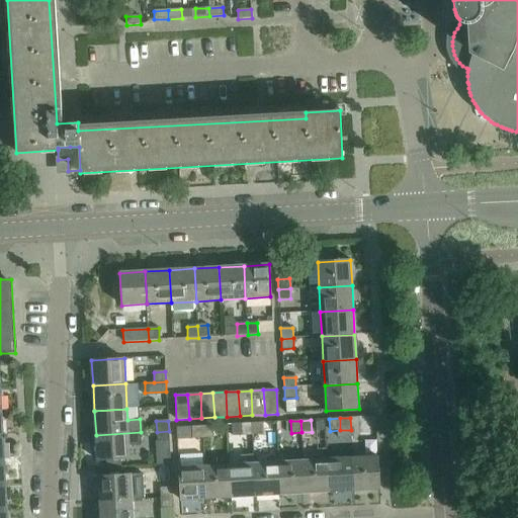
[(252,435),(251,423),(241,424),(241,436),(252,435)]
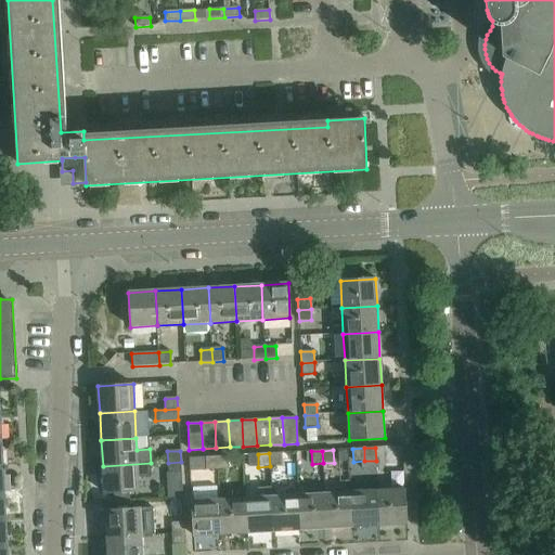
[(280,453),(269,453),(270,466),(281,466),(280,453)]
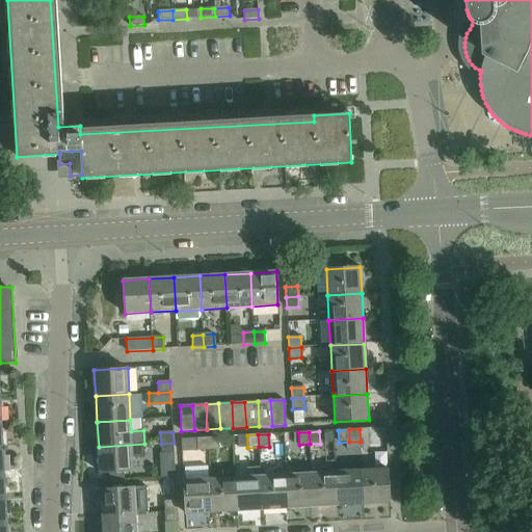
[(208,450),(207,437),(196,439),(197,451),(208,450)]
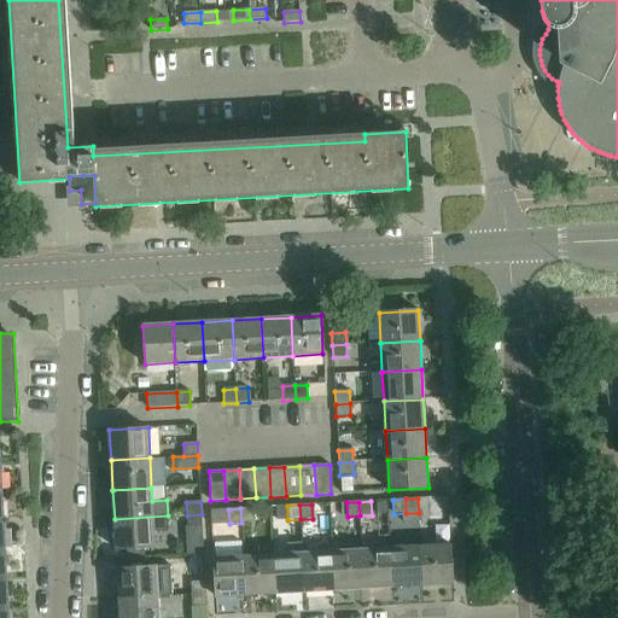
[(254,508),(240,508),(242,523),(254,522),(254,508)]
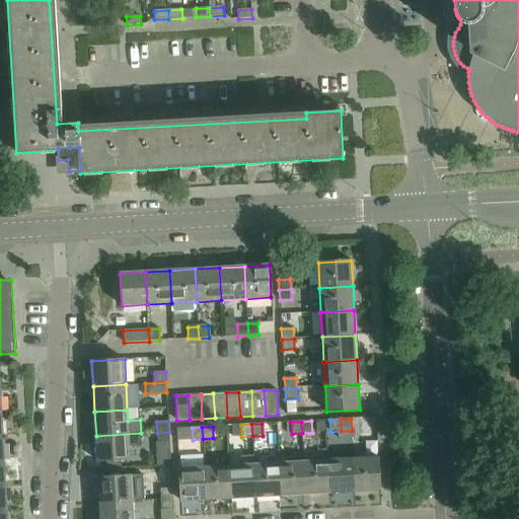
[(169,432),(157,433),(158,443),(169,442),(169,432)]
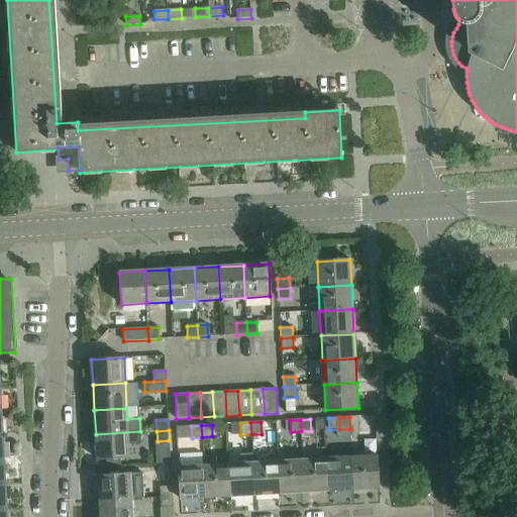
[(140,431),(96,434),(97,459),(129,457),(129,445),(140,444),(140,431)]
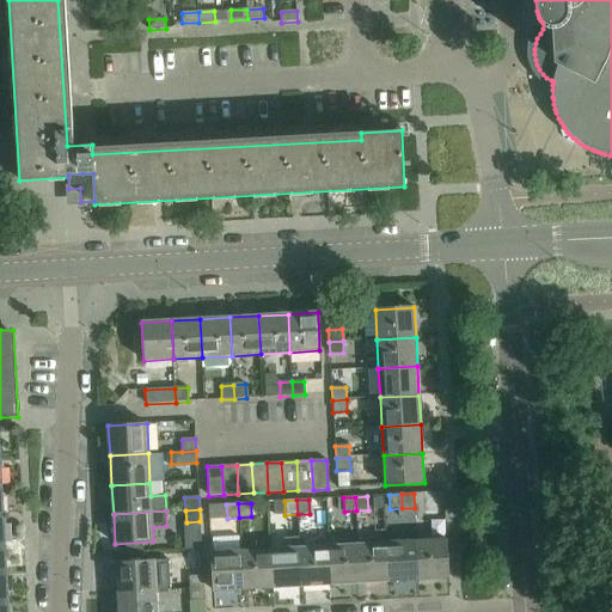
[(446,539),(416,542),(418,580),(448,577),(446,539)]
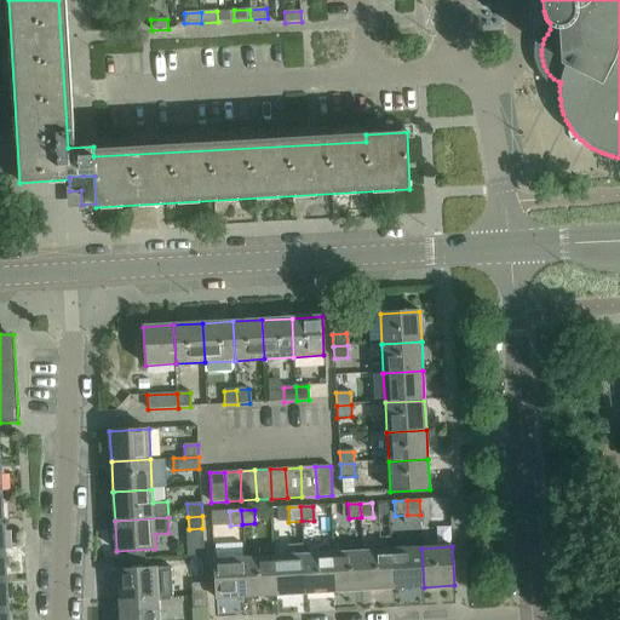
[(422,549),(392,550),(395,589),(424,587),(422,549)]
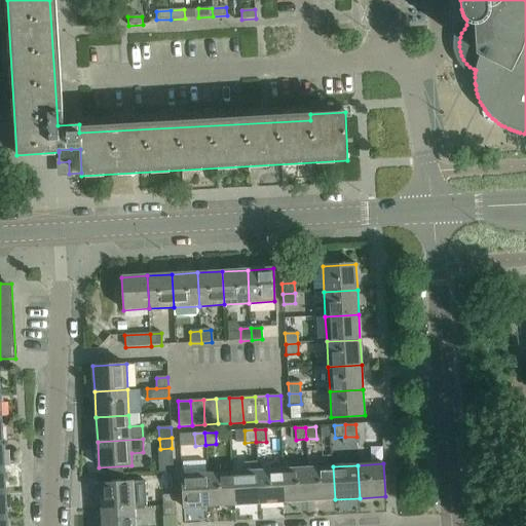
[(333,466),(307,467),(309,501),(335,499),(333,466)]
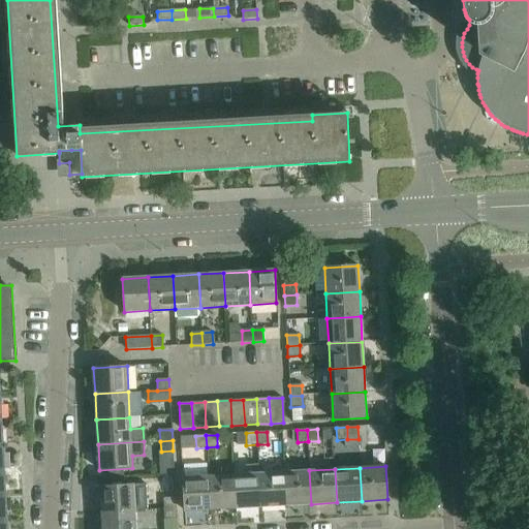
[(309,470),(284,472),(285,505),(311,504),(309,470)]
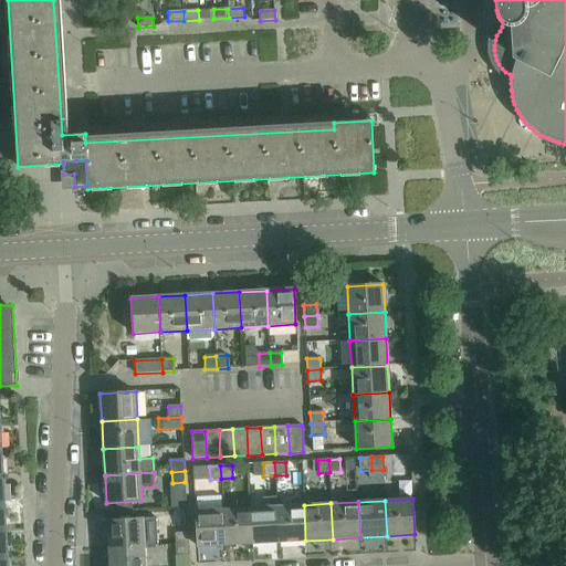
[(304,505),(276,506),(279,542),(305,541),(304,505)]
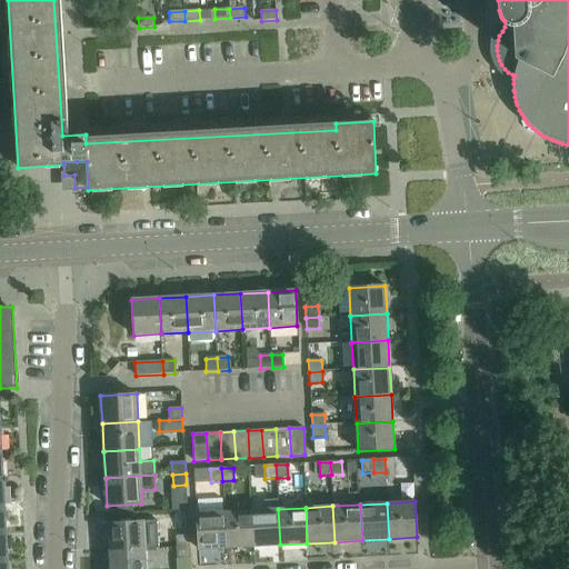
[(278,509),(251,511),(253,547),(280,545),(278,509)]
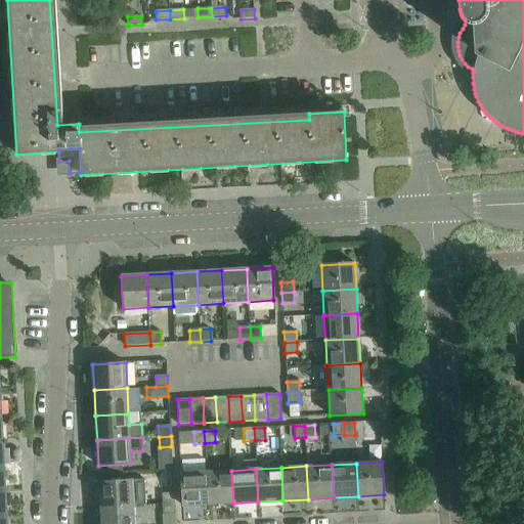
[(231,471),(207,472),(209,505),(233,504),(231,471)]
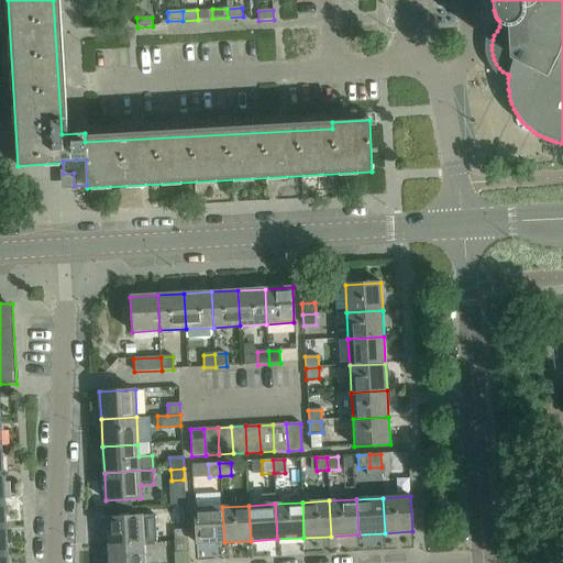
[(224,542),(222,507),(195,508),(197,544),(224,542)]
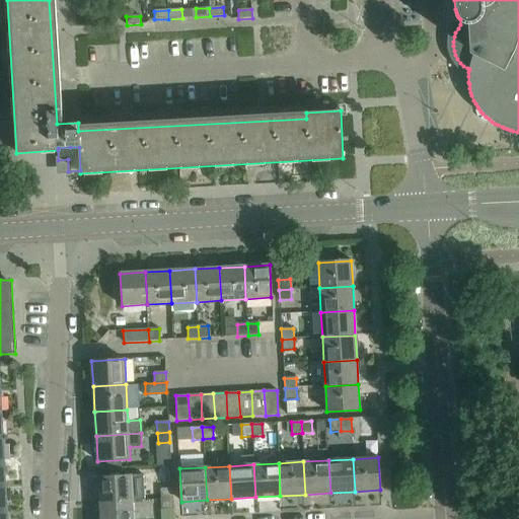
[(98,477),(99,503),(133,501),(131,475),(98,477)]
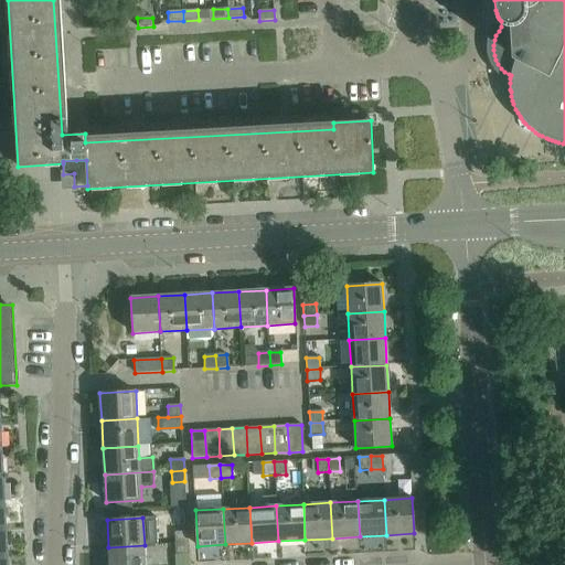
[(174,532),(176,543),(188,543),(188,532),(174,532)]
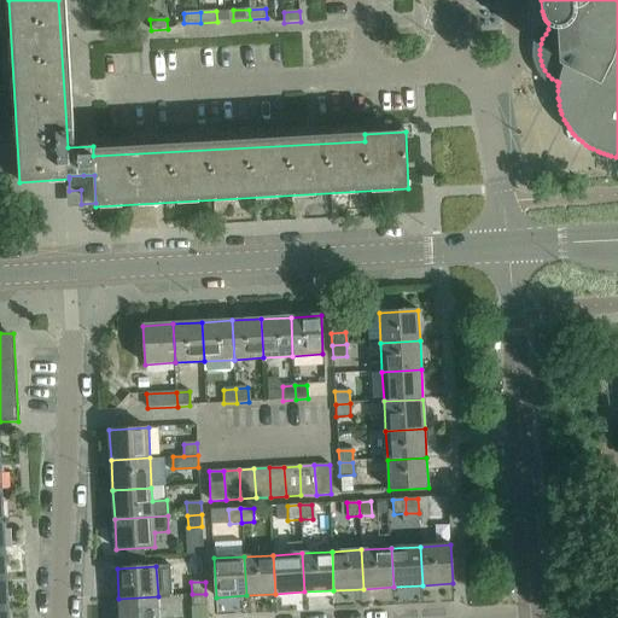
[(205,594),(192,594),(192,607),(207,606),(205,594)]
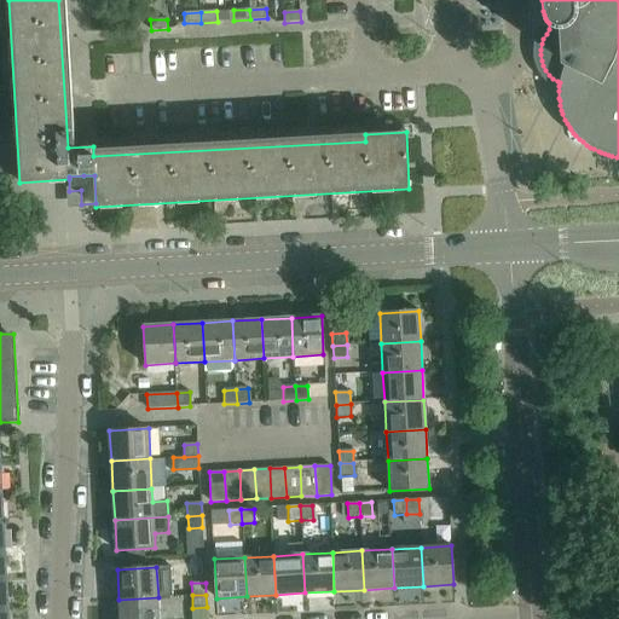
[(158,618),(158,597),(119,600),(120,618),(158,618)]
